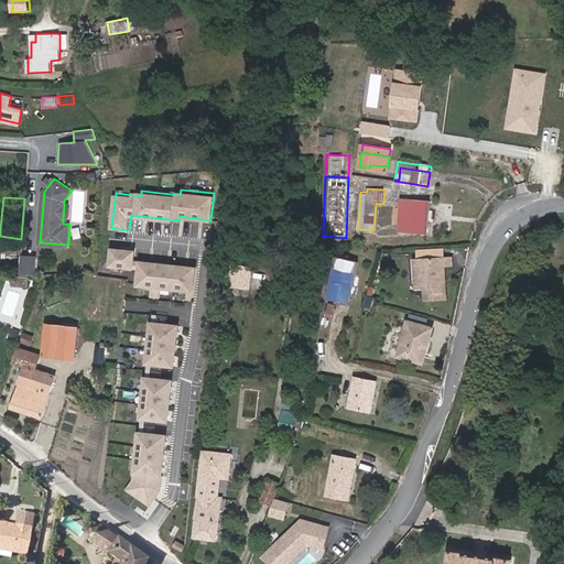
[(401,199),(399,230),(427,231),(430,202),(401,199)]
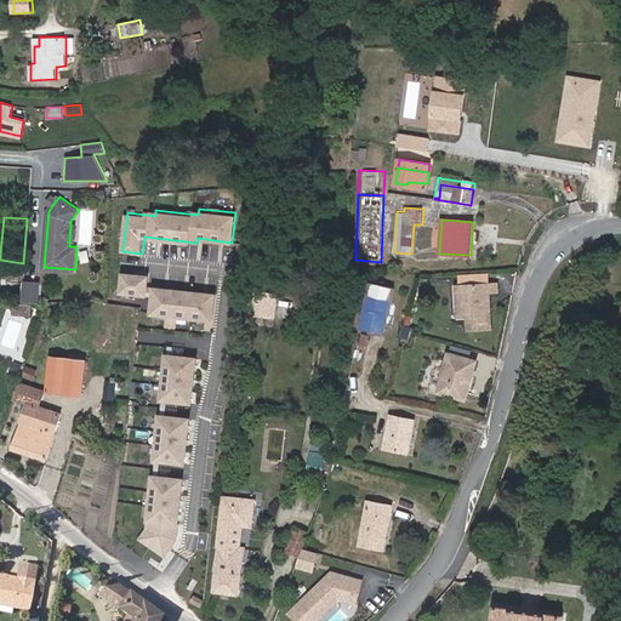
[(158,275),(126,272),(124,291),(157,295),(155,314),(216,322),(220,294),(157,288),(158,275)]
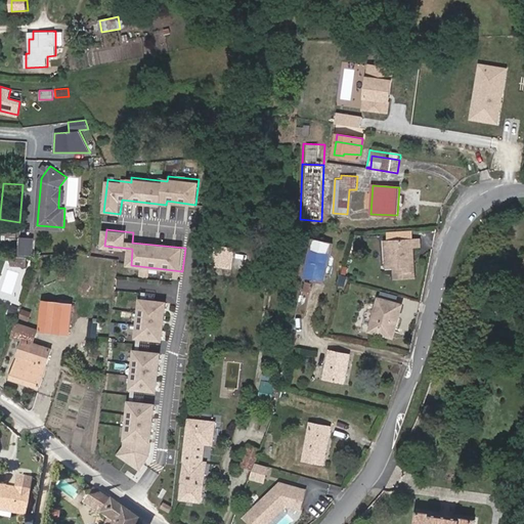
[(2,244),(16,242),(15,232),(1,234),(2,244)]
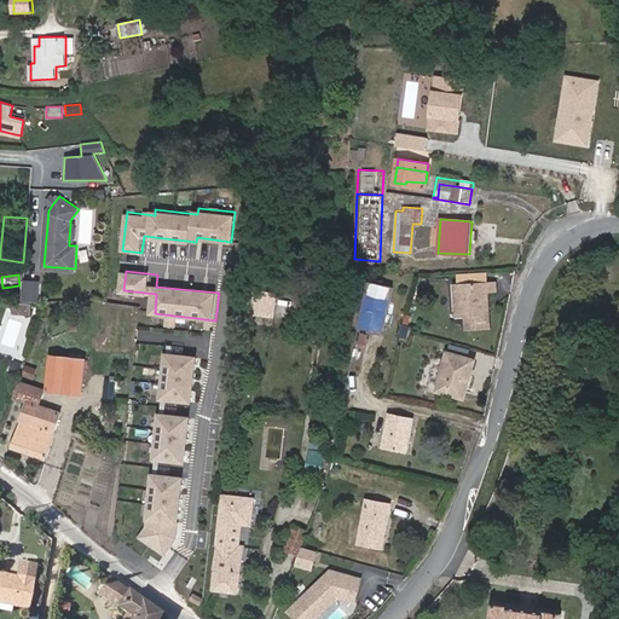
[(41,279),(24,278),(23,296),(41,298),(41,279)]
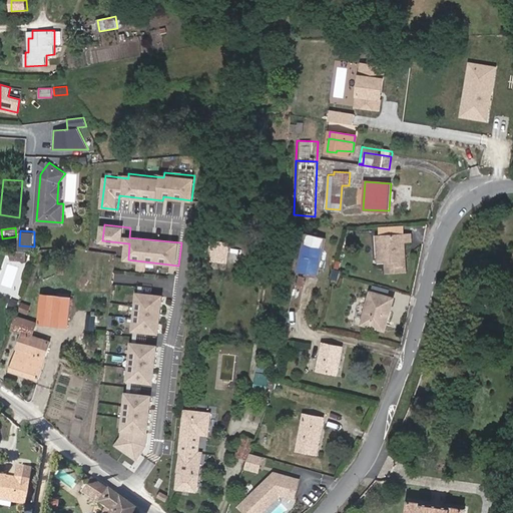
[(401,242),(404,241),(411,241),(411,232),(377,234),(378,255),(385,254),(386,262),(387,275),(406,274),(405,257),(402,257),(401,242)]
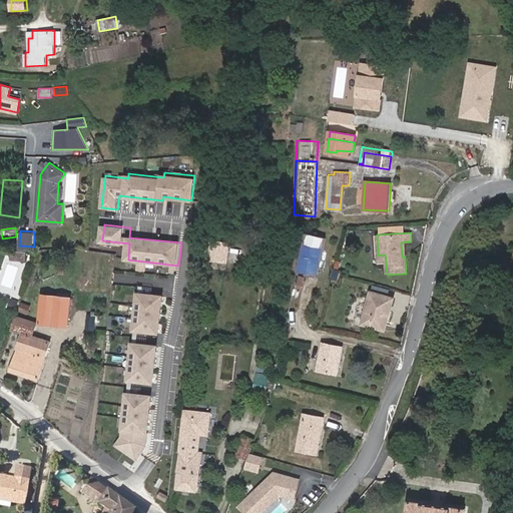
[(299,272),(319,276),(327,237),(307,233),(299,272)]
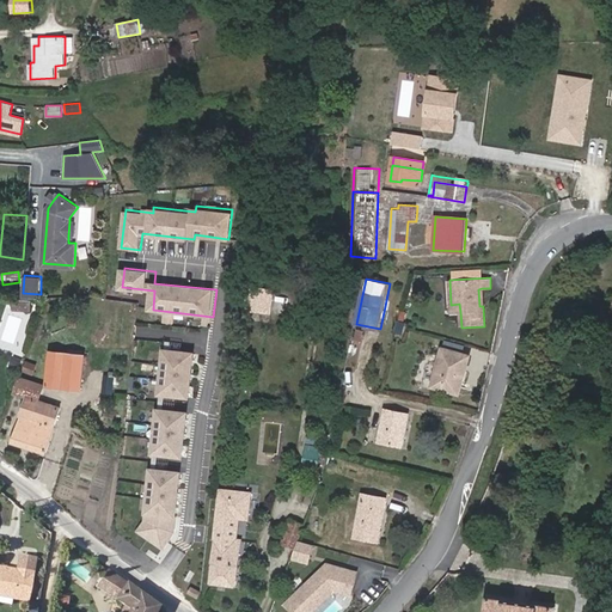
[(263,317),(265,292),(249,291),(245,316),(263,317)]
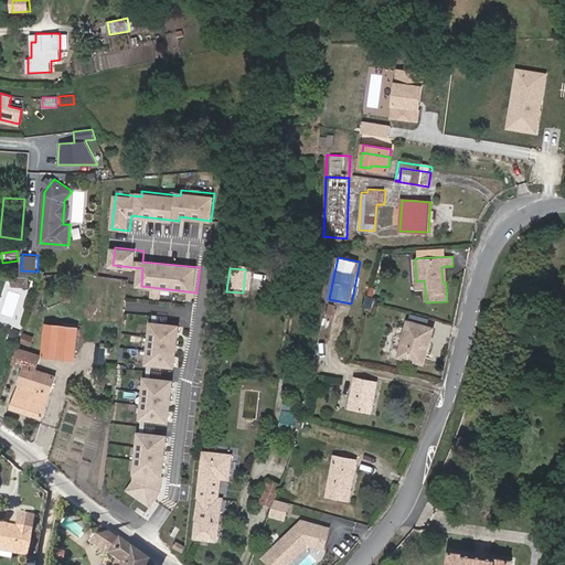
[(252,270),(245,269),(243,292),(249,294),(252,270)]
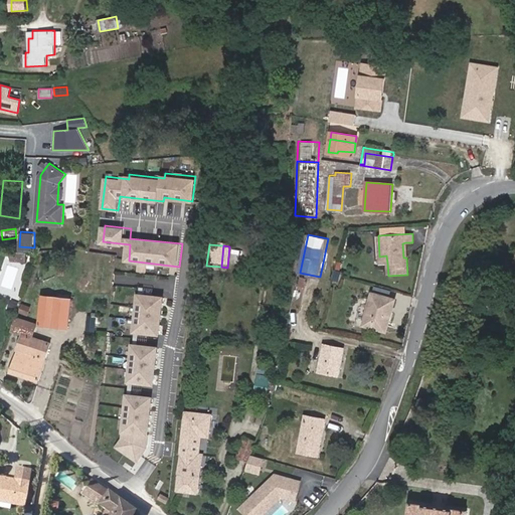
[(19,249),(11,249),(11,259),(25,258),(25,249),(19,249)]
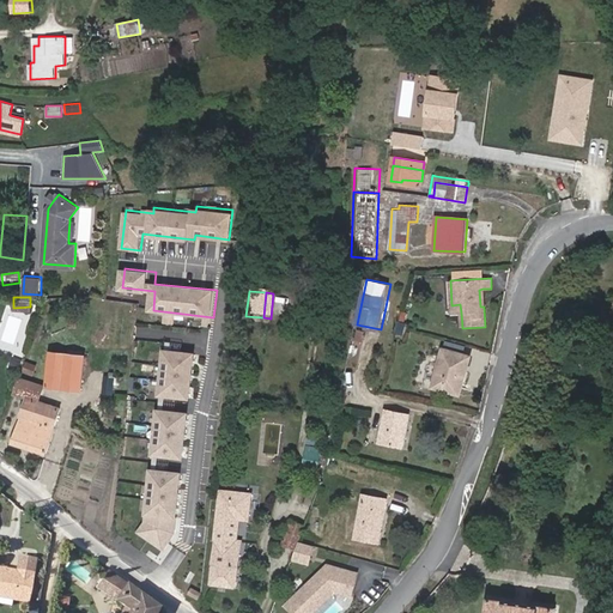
[(399,321),(395,334),(404,335),(406,322),(399,321)]
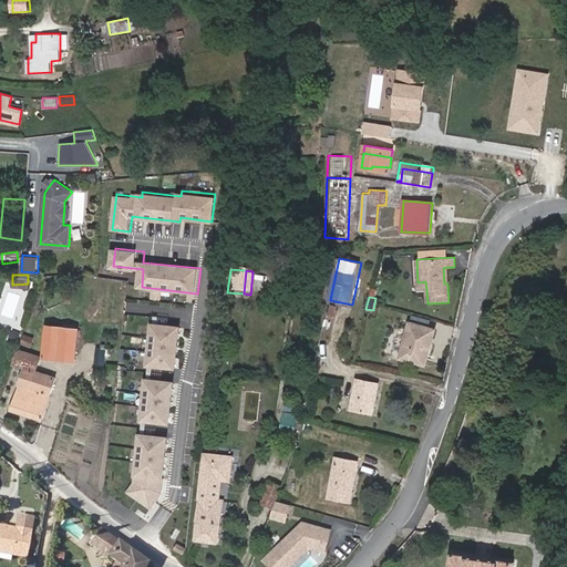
[(329,313),(336,316),(338,307),(331,305),(329,313)]
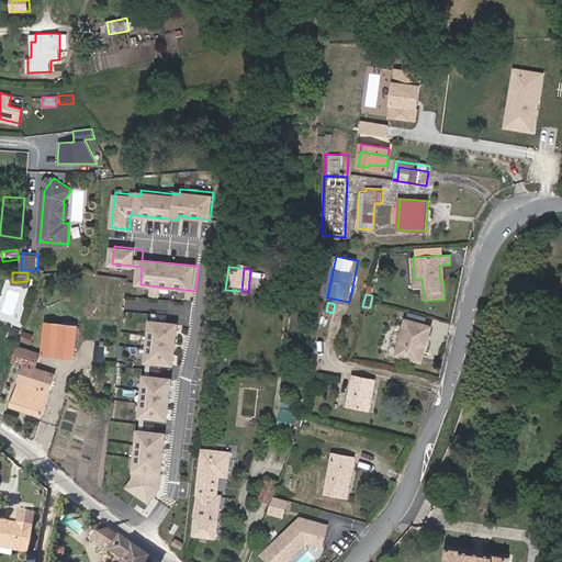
[(183,323),(154,319),(149,362),(179,366),(183,323)]
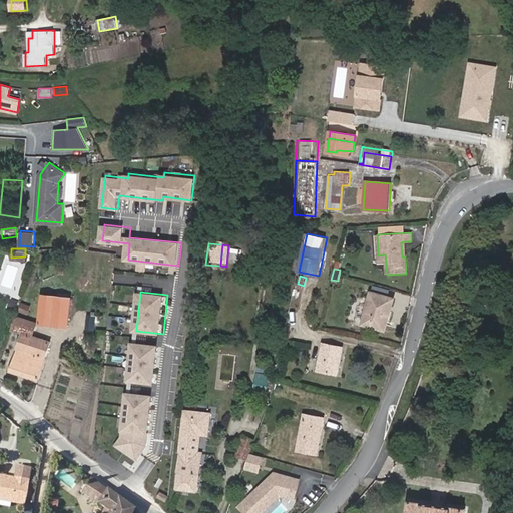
[(365,313),(362,324),(385,331),(395,299),(371,292),(365,313)]
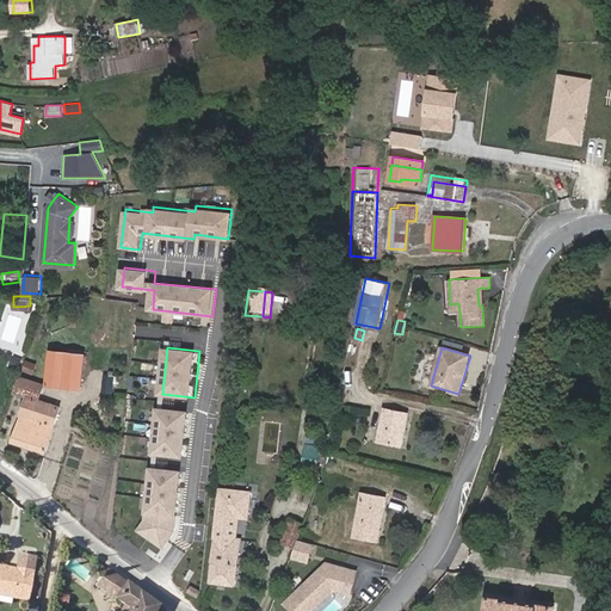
[(19,375),(12,393),(26,397),(12,442),(47,454),(61,406),(41,399),(44,388),(82,390),(86,353),(49,350),(47,383),(19,375)]
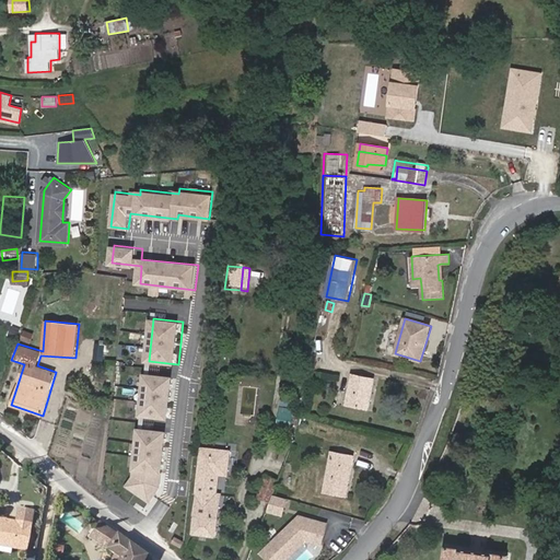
[(31,342),(34,334),(24,330),(21,339),(31,342)]
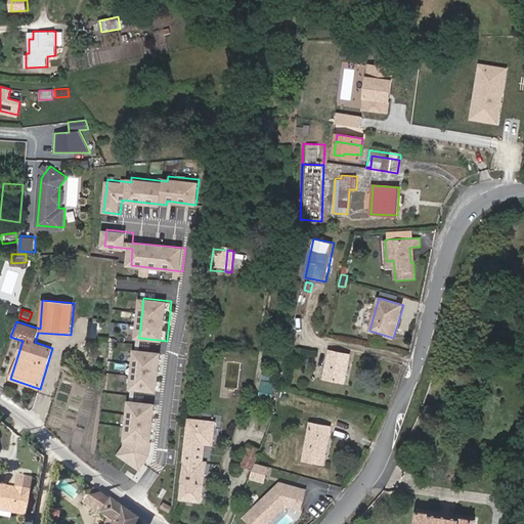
[(363,329),(369,331),(373,319),(366,317),(363,329)]
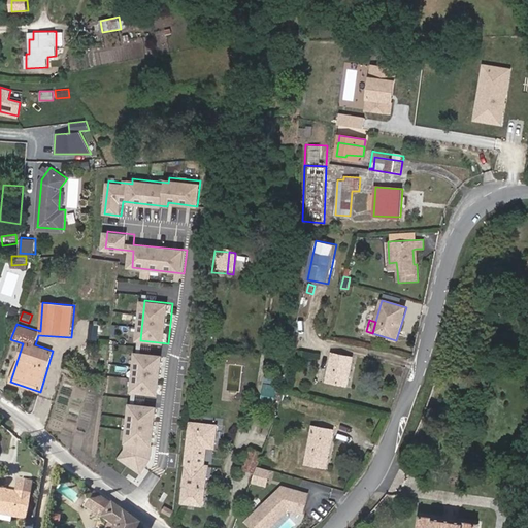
[(98,325),(95,324),(91,324),(90,335),(97,336),(98,330),(98,325)]
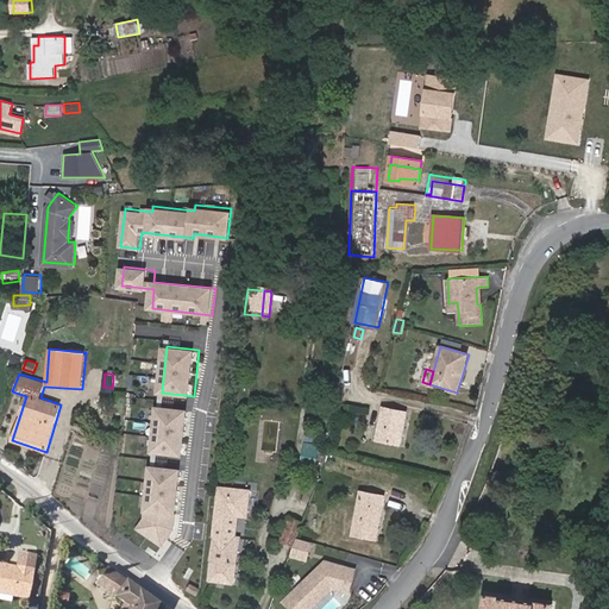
[(194,408),(162,405),(157,452),(189,454),(194,408)]
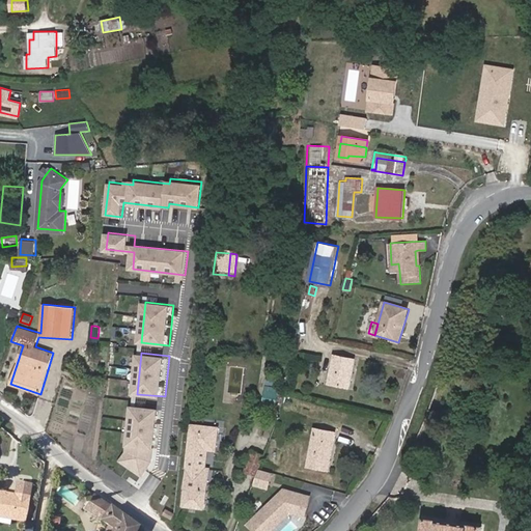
[(329,384),(350,387),(355,359),(334,355),(329,384)]
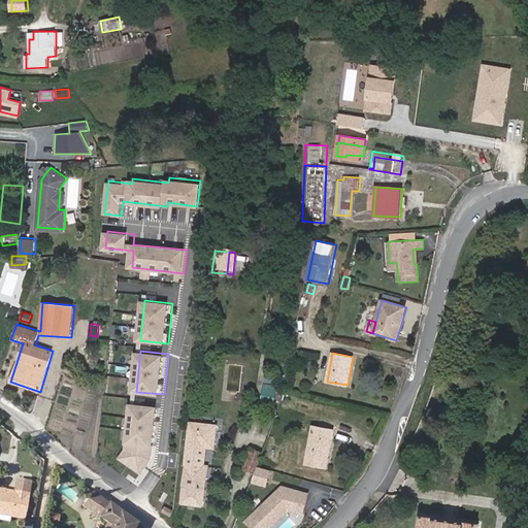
[(266,393),(278,395),(283,374),(270,372),(266,393)]
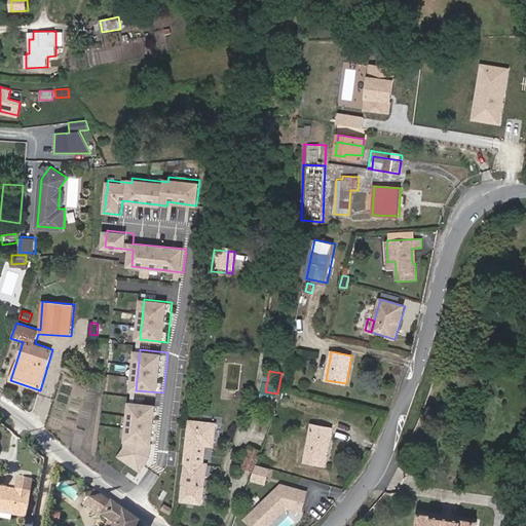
[(276,400),(277,393),(265,391),(264,398),(276,400)]
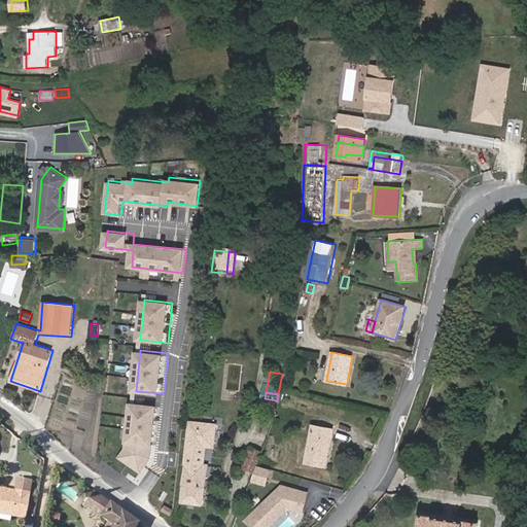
[(162,403),(134,400),(130,442),(128,448),(119,457),(142,473),(153,459),(157,445),(162,403)]
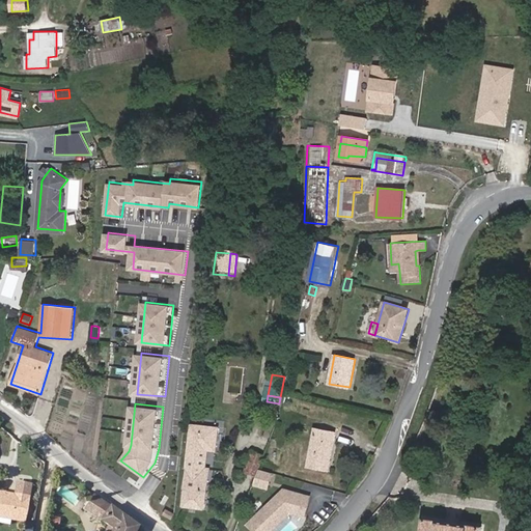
[(191,422),(190,442),(204,441),(206,424),(191,422)]
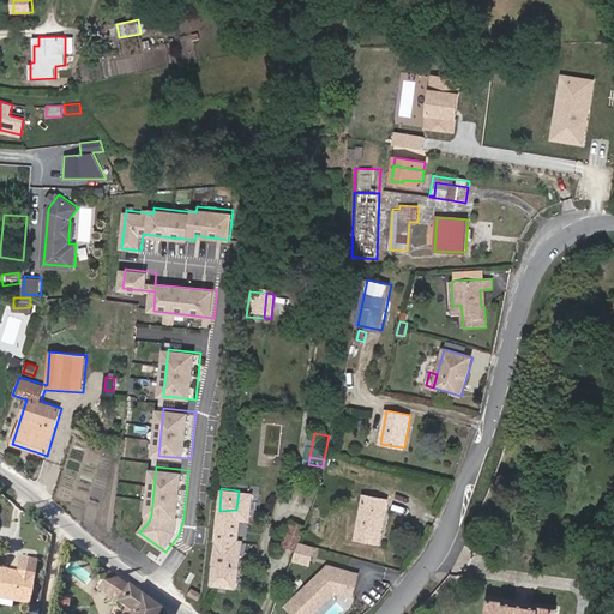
[(236,510),(220,511),(216,540),(218,540),(214,585),(238,588),(242,540),(238,539),(240,516),(251,517),(253,492),(239,491),(236,510)]
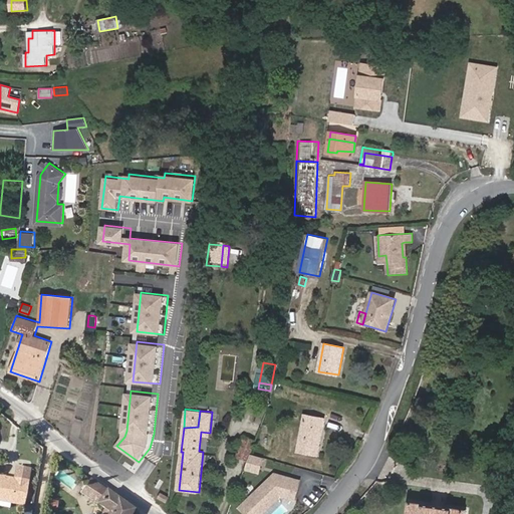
[(297,450),(318,454),(325,418),(304,414),(297,450)]
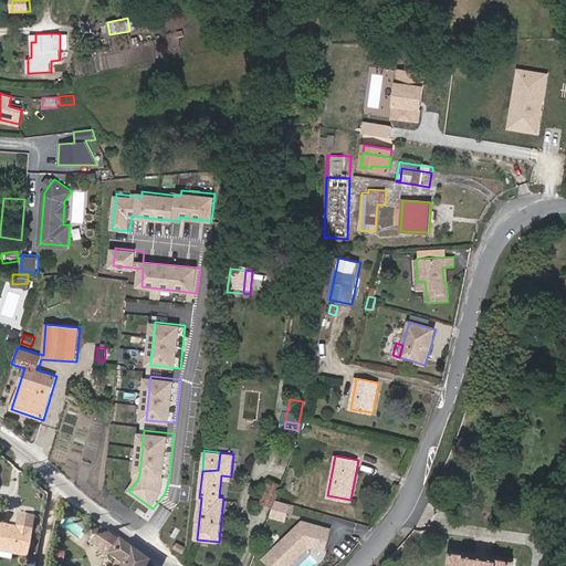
[(263,499),(276,503),(278,501),(284,483),(272,478),(263,499)]
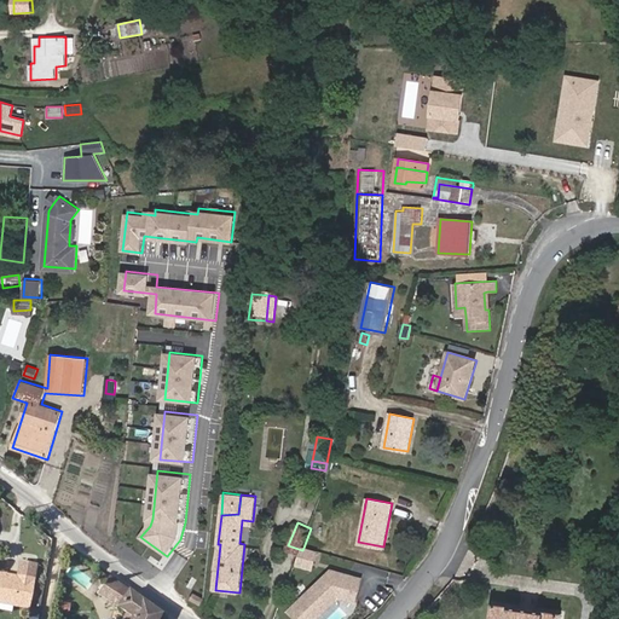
[(17,583),(18,578),(0,574),(0,599),(13,602),(13,607),(28,609),(33,580),(23,578),(22,583),(17,583)]
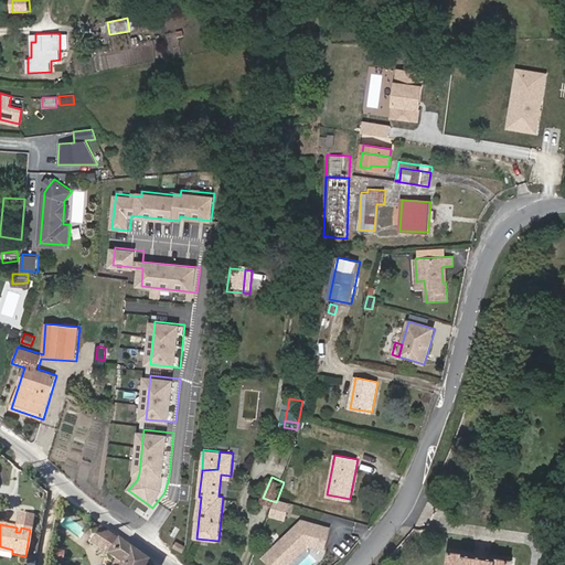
[(117,537),(98,525),(87,542),(106,553),(117,537)]
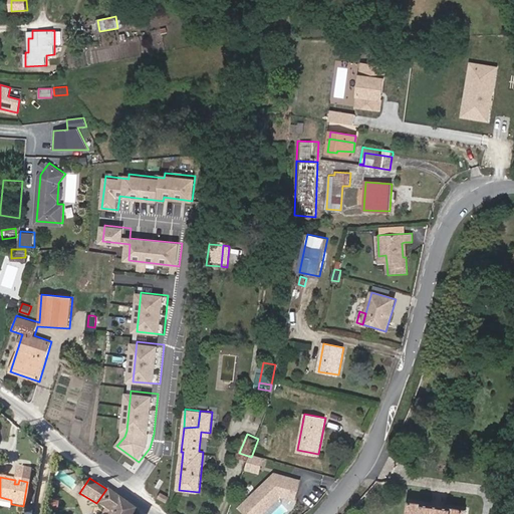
[(240,507),(246,513),(262,513),(281,495),(266,481),(240,507)]
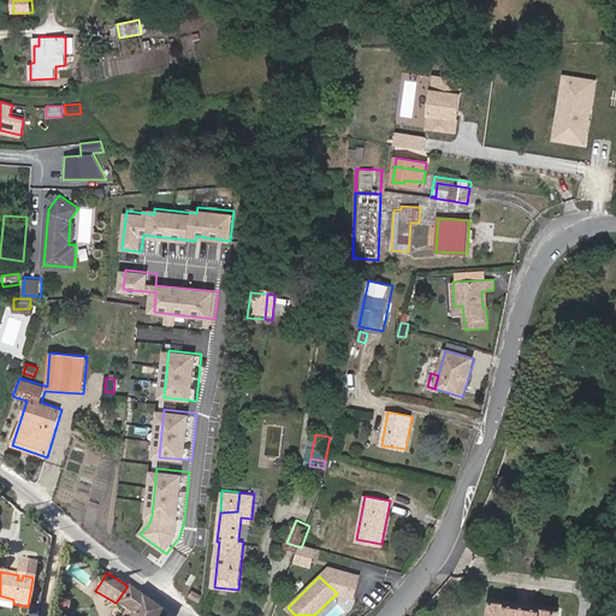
[(128,586),(116,603),(124,610),(130,614),(128,615),(157,615),(160,610),(128,586)]
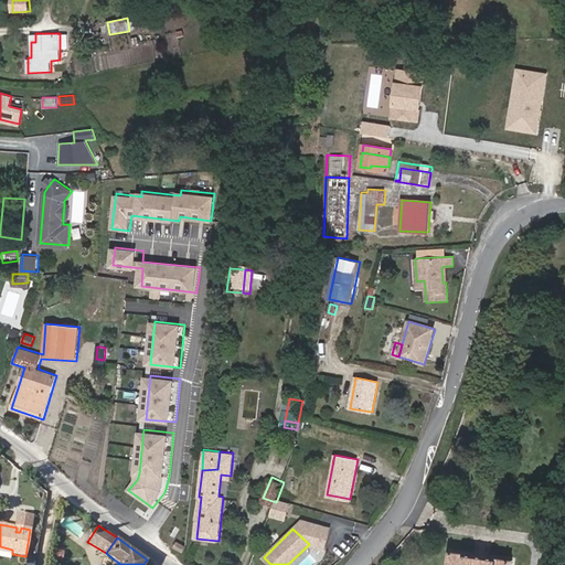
[(61,561),(63,551),(53,548),(51,558),(61,561)]
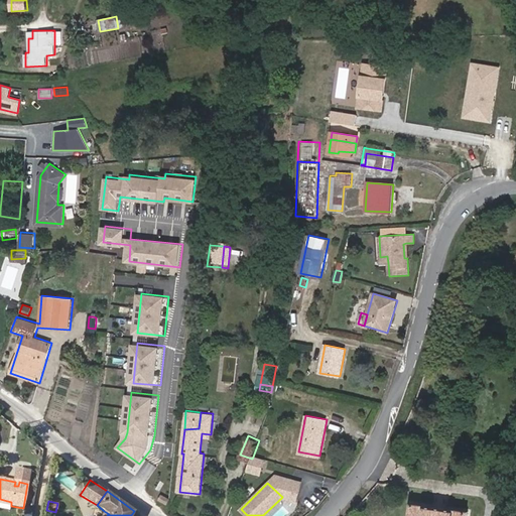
[(411,503),(408,515),(468,515),(469,512),(443,508),(435,507),(411,503)]
